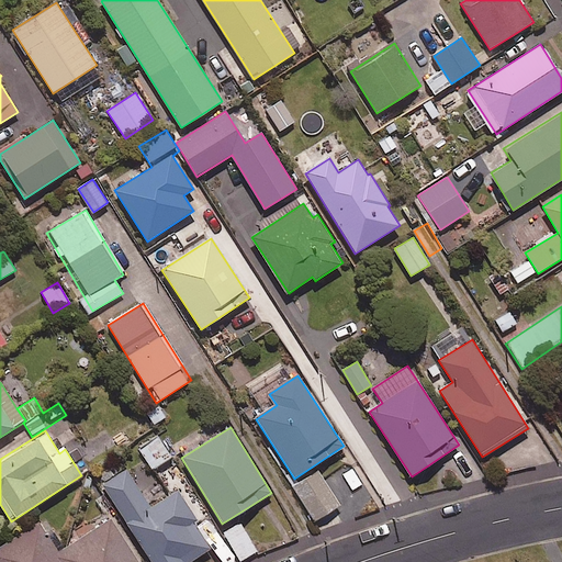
[(171,458),(157,436),(138,448),(153,469),(171,458)]
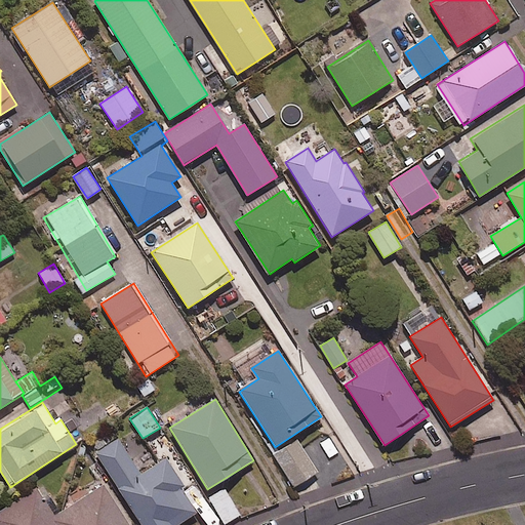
[(140,475),(118,440),(95,454),(142,524),(177,524),(197,513),(179,487),(184,484),(166,457),(140,475)]
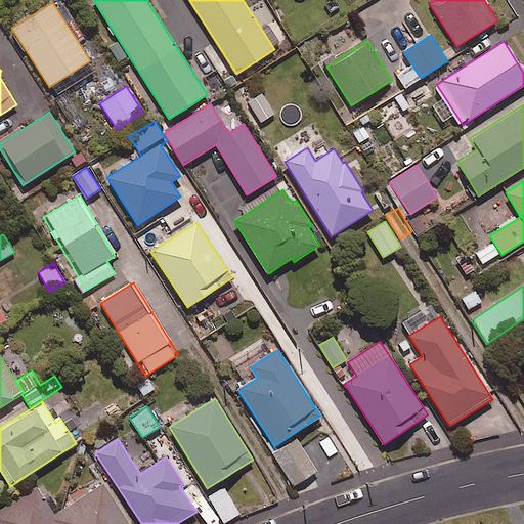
[(317,471),(297,439),(272,454),(293,486),(317,471)]
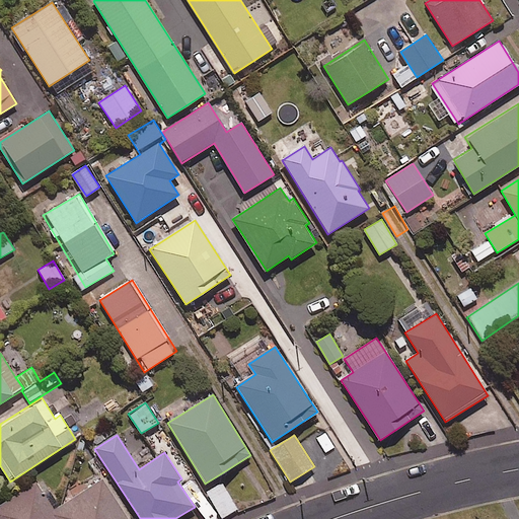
[(36,484),(0,506),(0,518),(128,518),(103,479),(54,510),(36,484)]
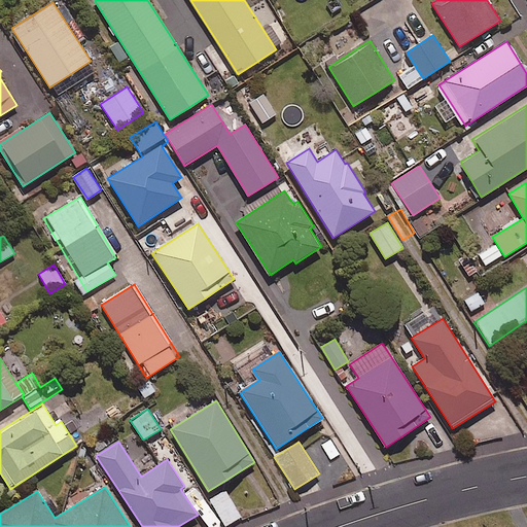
[(241,517),(225,490),(209,499),(224,526),(241,517)]
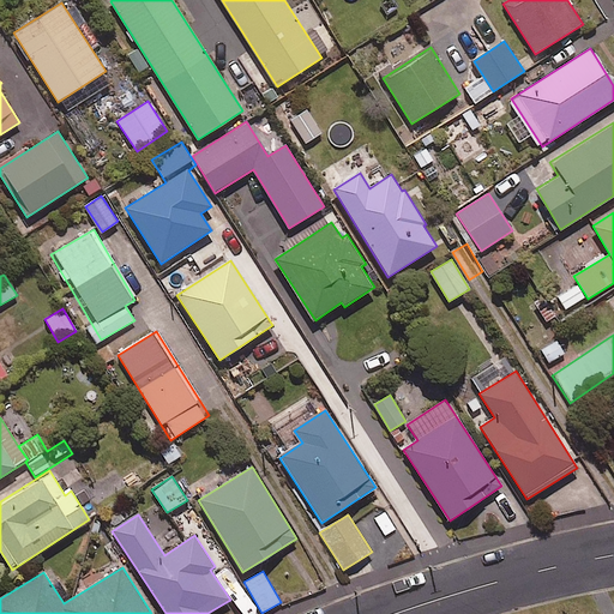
All buildings are outlined.
